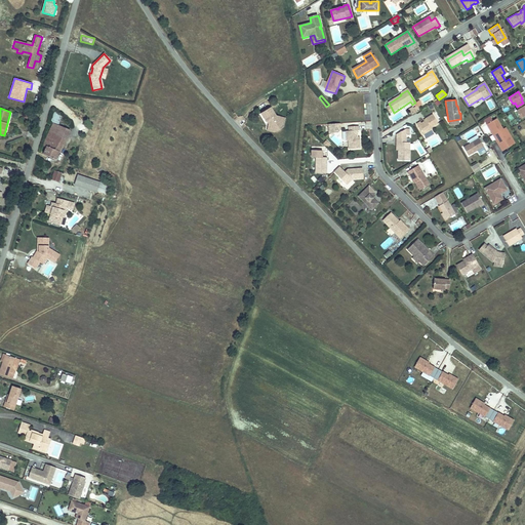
[(268,126),(267,129),(276,131),(280,119),(274,117),(269,109),(259,114),(265,123),(266,122),(268,124),(268,126)]
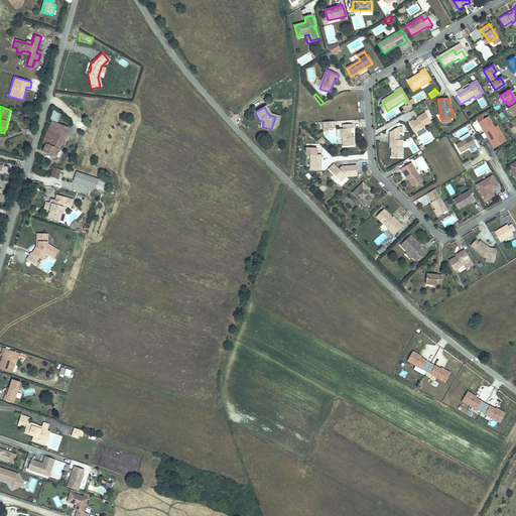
[(58,123),(60,113),(53,111),(50,121),(58,123)]
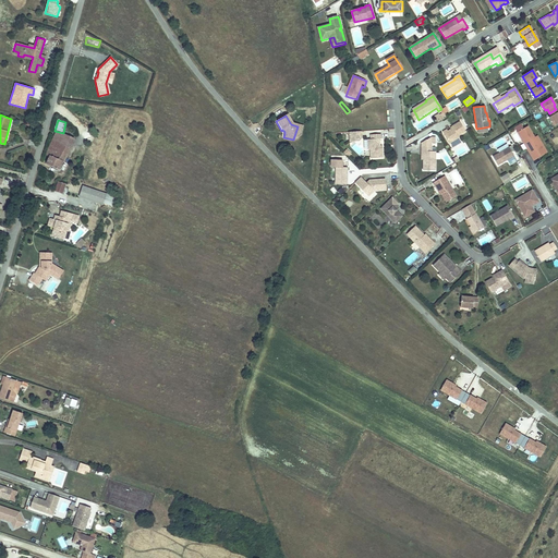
[(458,136),(465,132),(459,122),(451,128),(452,129),(450,130),(447,132),(447,131),(443,133),(449,144),(459,138),(458,136)]
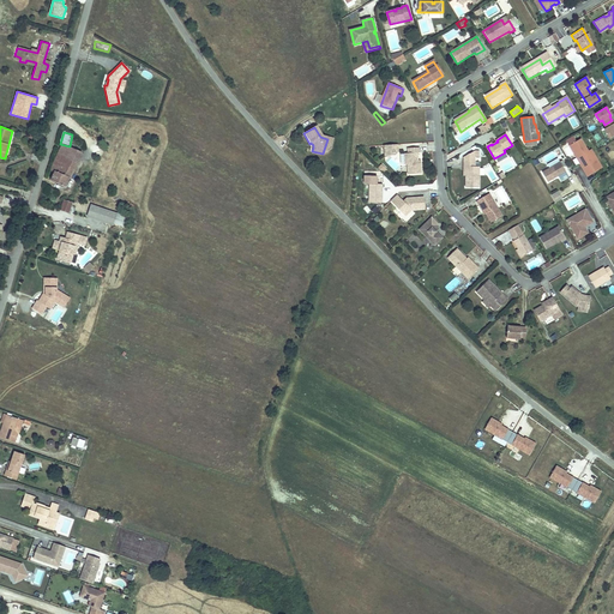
[(579,138),(569,144),(583,167),(588,163),(594,172),(602,167),(596,158),(594,161),(588,150),(579,138)]
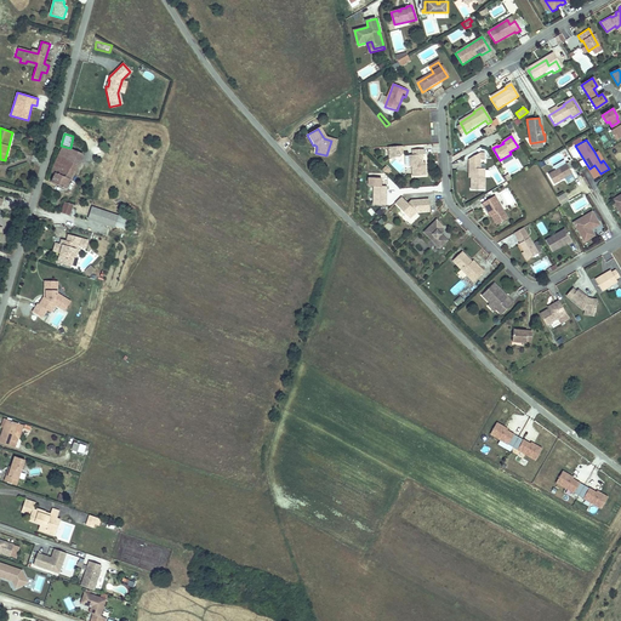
[(63,146),(58,157),(77,165),(80,159),(72,155),(73,151),(63,146)]
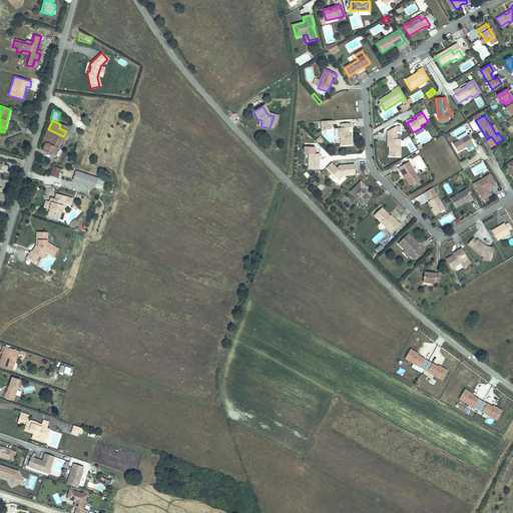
[(334,127),(334,121),(323,122),(323,131),(331,130),(331,127),(334,127)]
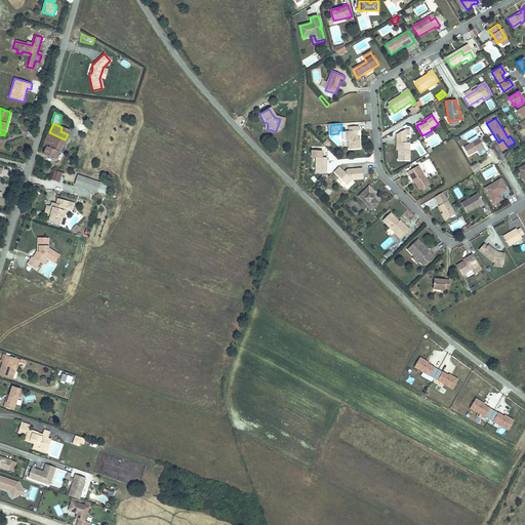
[(360,127),(349,127),(350,132),(347,133),(347,140),(350,140),(350,151),(361,151),(361,140),(359,140),(359,132),(360,132),(360,127)]
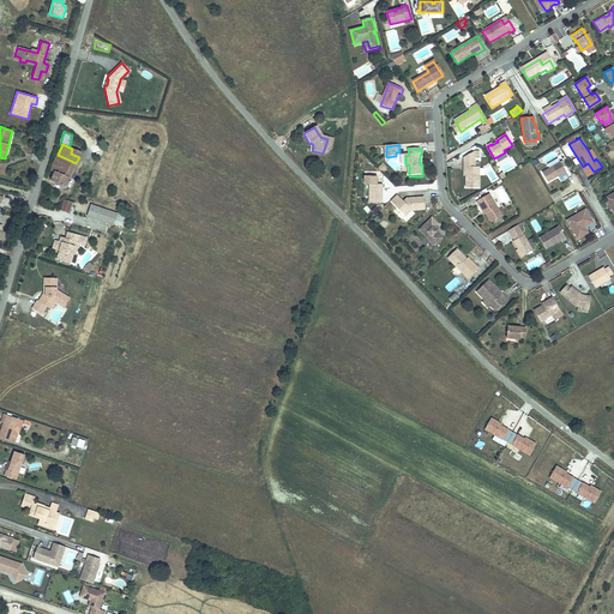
[(76,163),(58,155),(49,170),(54,173),(50,181),(65,187),(76,163)]
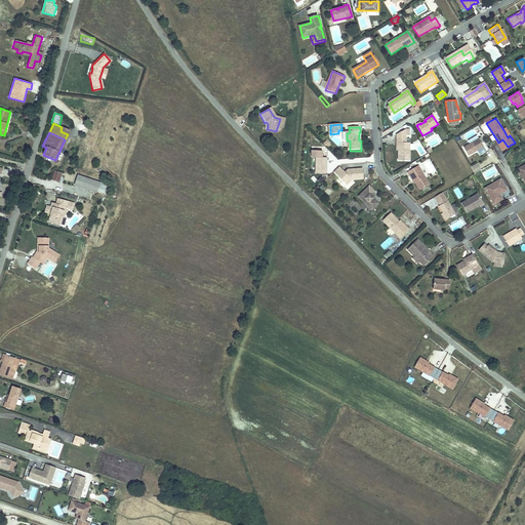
[(438,137),(429,142),(431,148),(440,144),(438,137)]
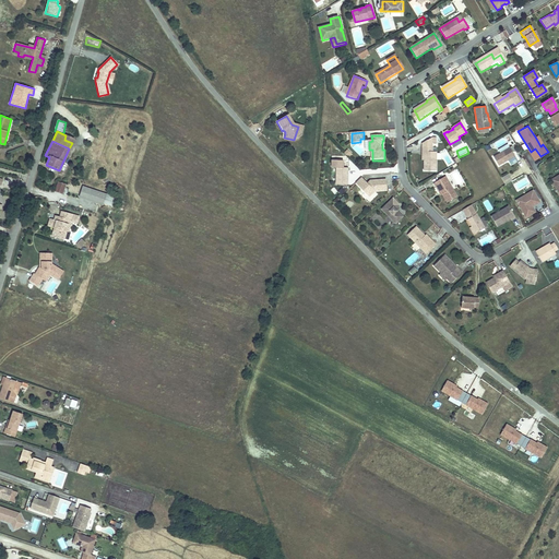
[(511,146),(492,157),(498,166),(514,156),(512,152),(514,151),(511,146)]
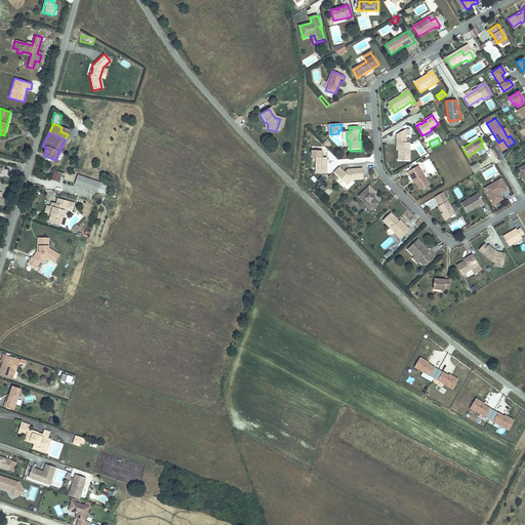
[(406,138),(396,138),(397,144),(398,144),(399,161),(409,161),(409,144),(406,144),(406,138)]
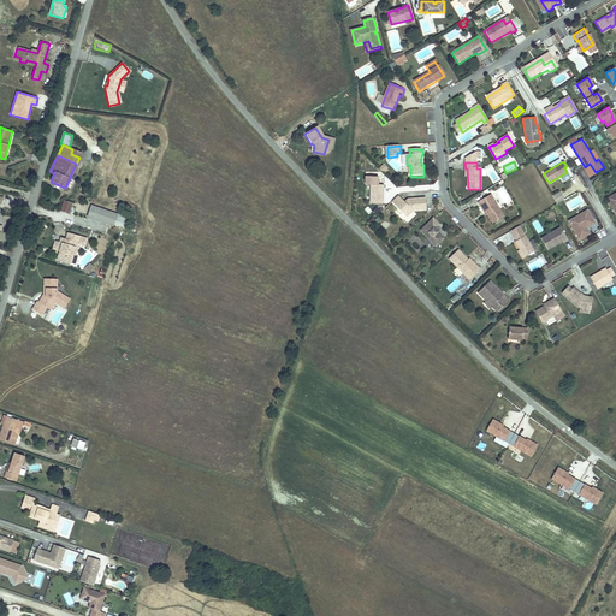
[(590,164),(585,167),(590,176),(596,172),(590,164)]
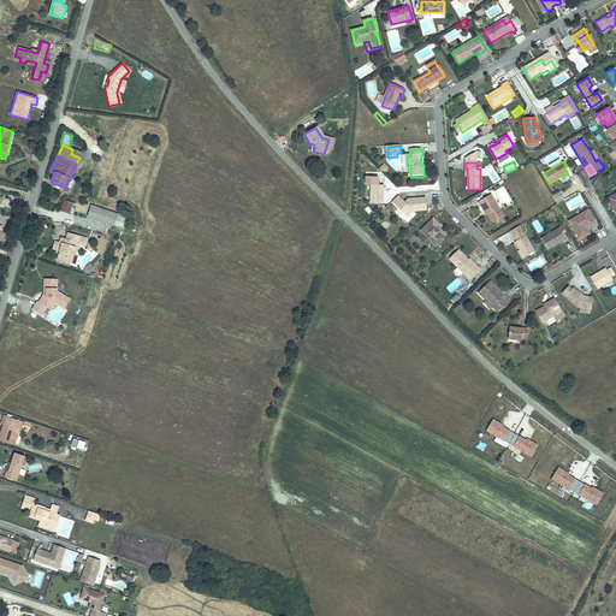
[(380,179),(367,178),(367,187),(373,187),(372,205),(384,206),(385,187),(379,187),(380,179)]
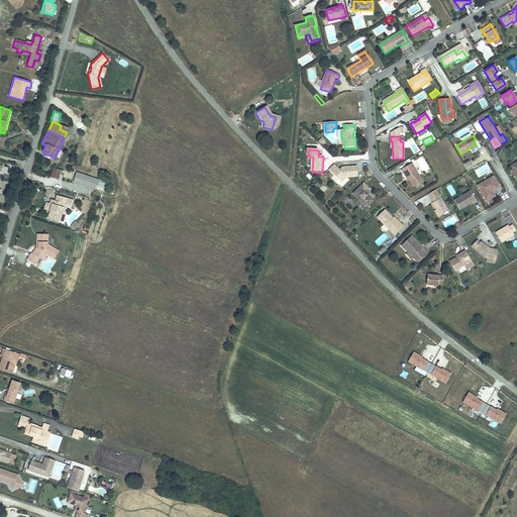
[(470,161),(463,165),(466,168),(467,171),(470,169),(474,167),(470,161)]
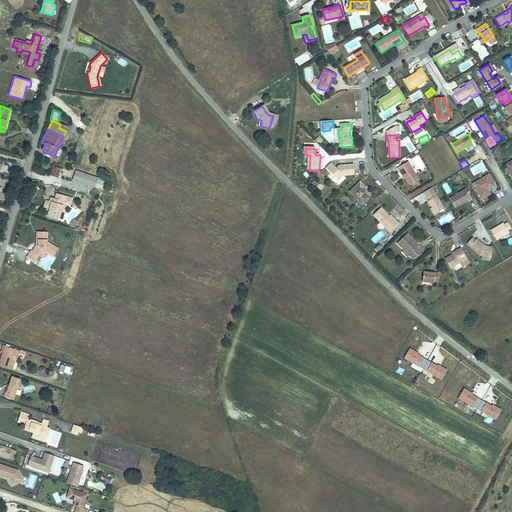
[(406,162),(395,169),(398,173),(400,172),(409,186),(418,181),(406,162)]
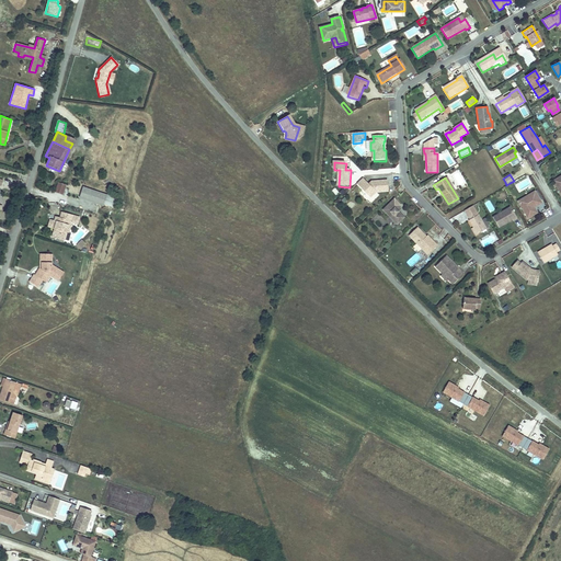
[(363,179),(357,185),(370,198),(377,193),(388,192),(387,182),(371,183),(369,185),(363,179)]
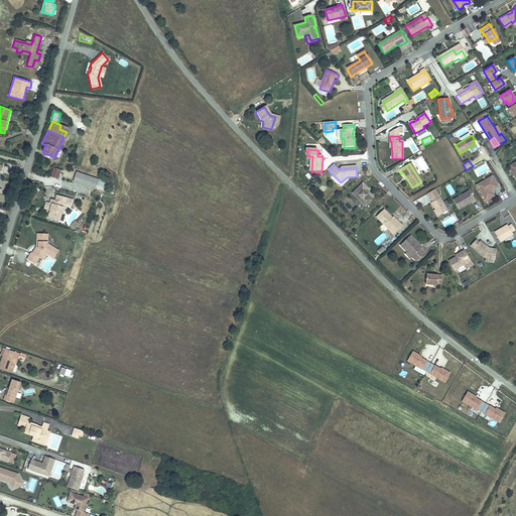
[(53,168),(50,176),(57,179),(60,171),(53,168)]
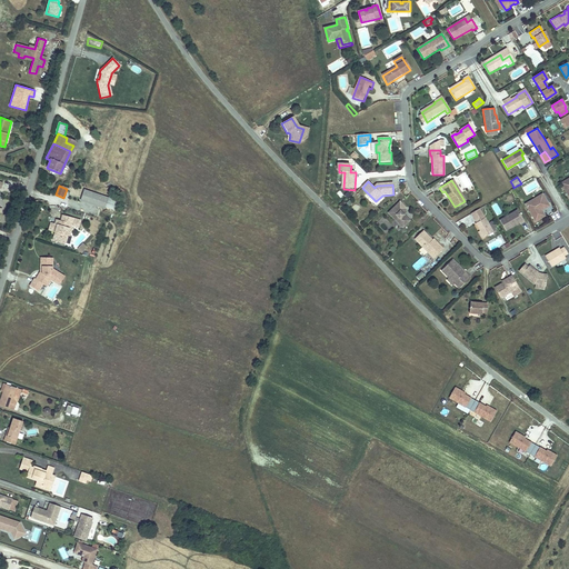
[(103,208),(107,197),(82,189),(79,200),(103,208)]
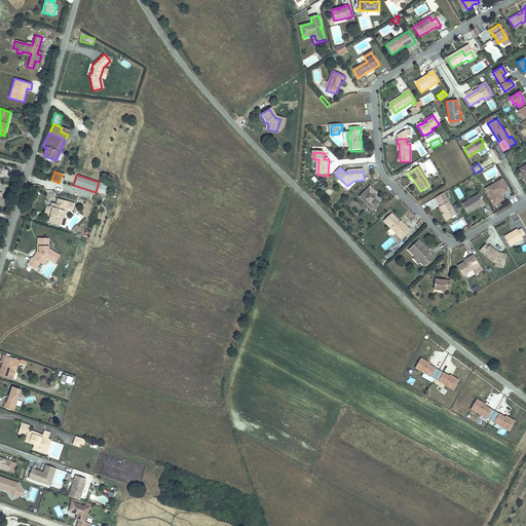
[(314,176),(309,181),(313,186),(318,181),(314,176)]
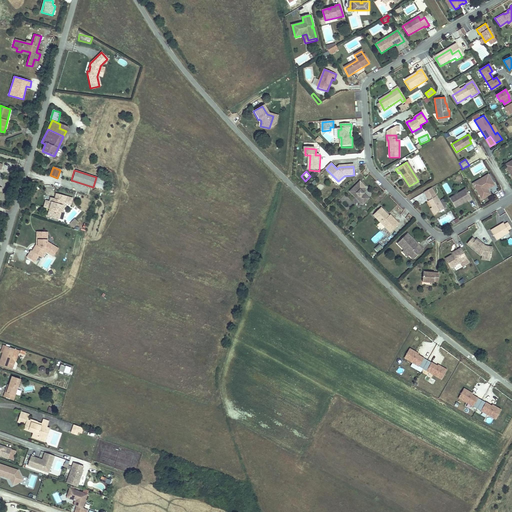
[(490,188),(494,185),(488,174),(484,176),(484,181),(481,182),(477,181),(473,183),(482,199),(490,194),(488,189),(487,187),(489,186),(490,188)]
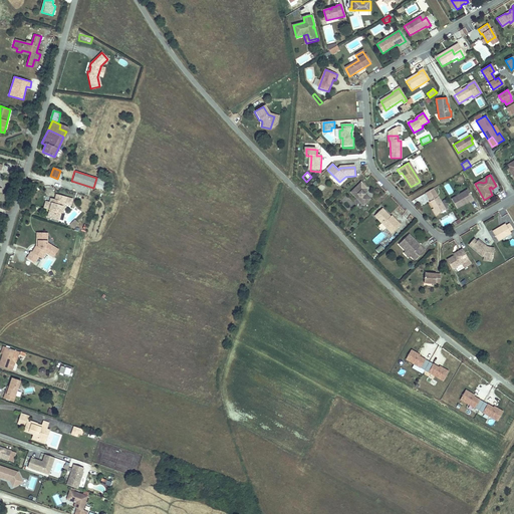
[(361,184),(351,194),(364,207),(371,200),(364,193),(367,190),(361,184)]
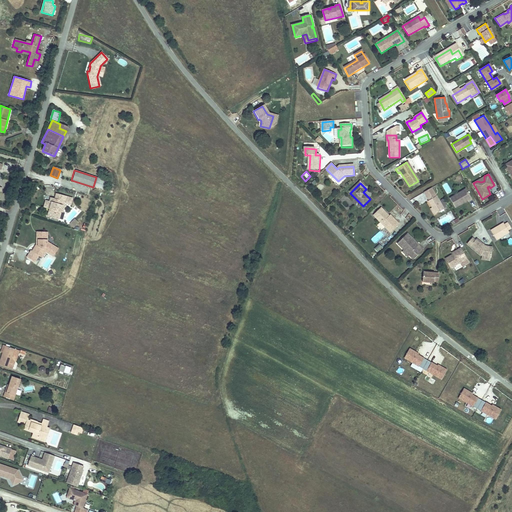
[(447,183),(443,185),(447,194),(451,192),(447,183)]
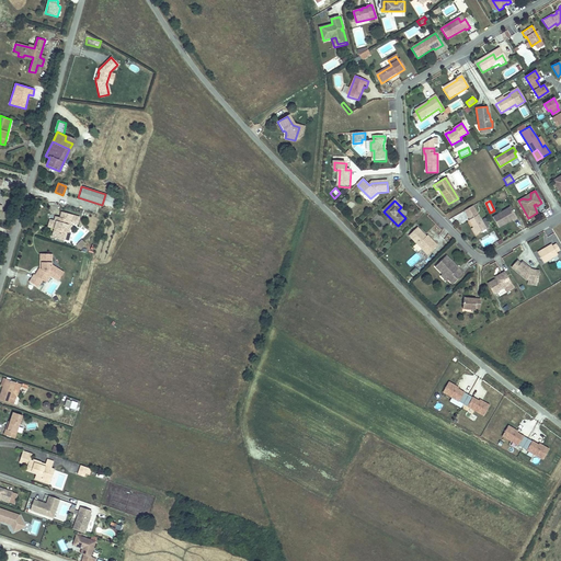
[(469,220),(468,221),(477,235),(487,229),(478,215),(472,206),(464,212),(469,220)]
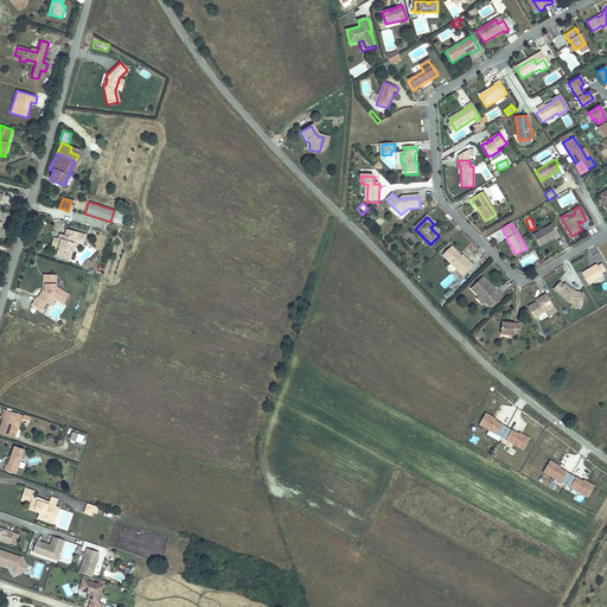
[(541,246),(555,237),(556,238),(560,236),(553,223),(534,235),(541,246)]
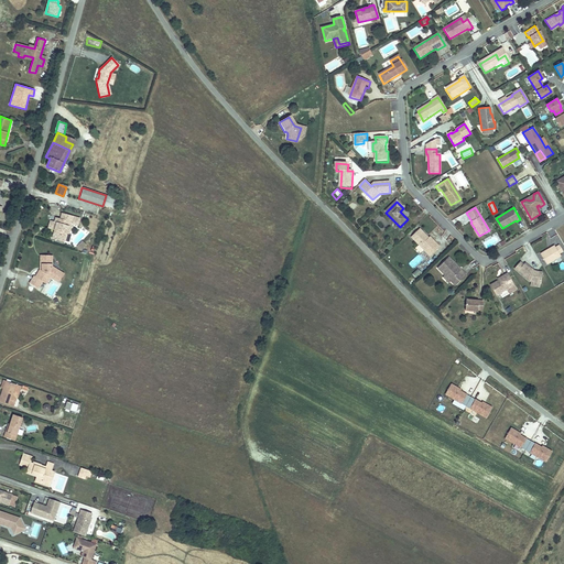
[(58,223),(56,229),(53,238),(64,242),(67,234),(69,235),(73,225),(78,227),(80,219),(64,214),(62,219),(61,224),(58,223)]
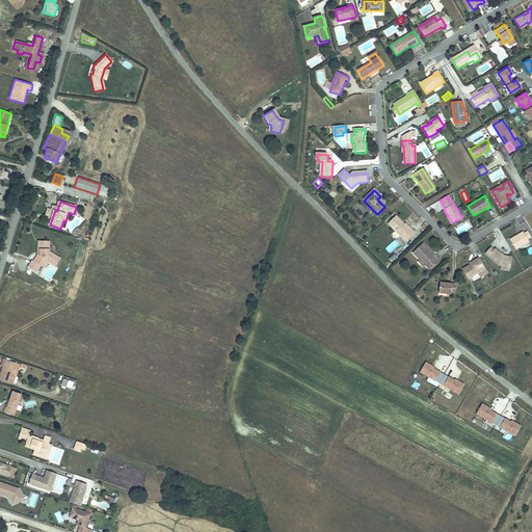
[(50,215),(53,216),(55,210),(57,211),(58,207),(53,205),(50,215)]
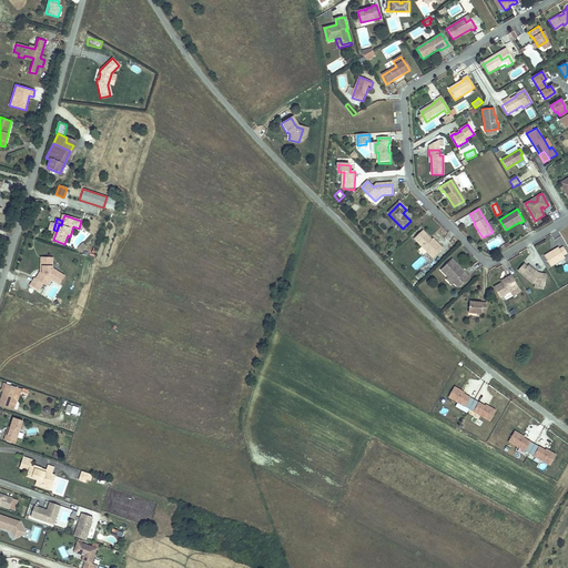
[(424,231),(415,240),(435,259),(444,249),(439,244),(438,245),(433,240),(424,231)]
